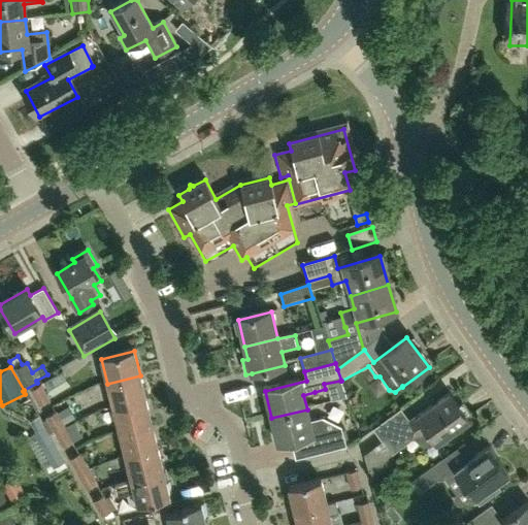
[(53,397),(70,387),(62,372),(44,383),(53,397)]
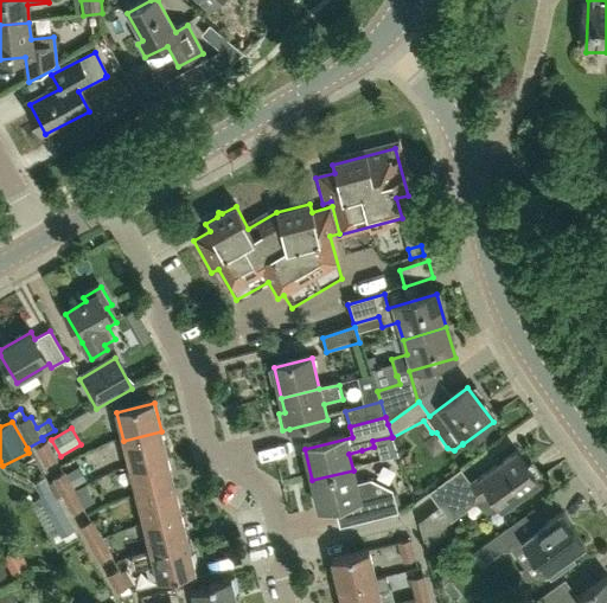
[(131,469),(168,461),(161,431),(123,441),(131,469)]
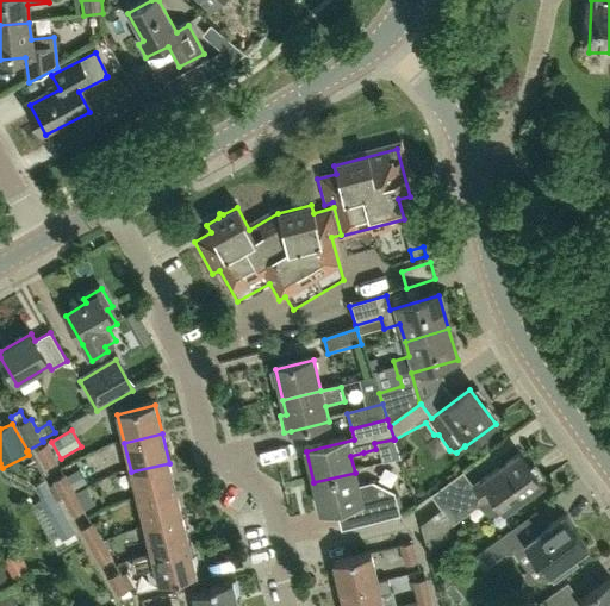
[(45,470),(58,463),(48,444),(35,453),(45,470)]
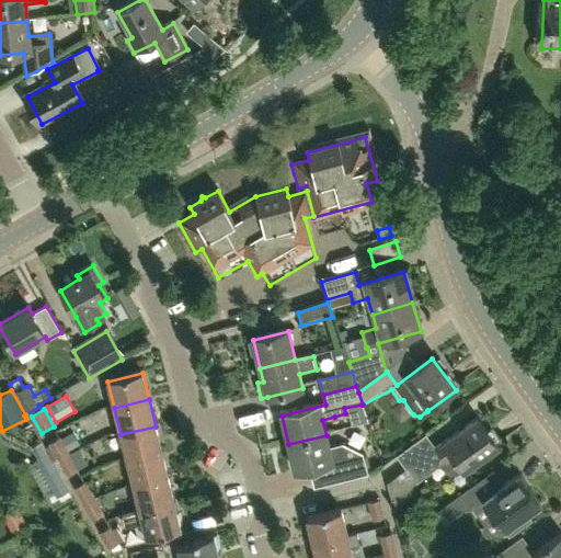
[(426,435),(397,457),(407,470),(431,453),(441,467),(447,476),(456,477),(461,474),(464,471),(497,447),(477,419),(436,450),(426,435)]
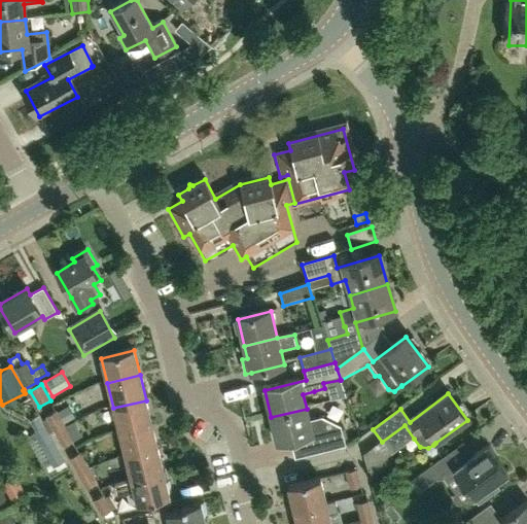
[(118,432),(152,425),(146,400),(113,408),(118,432)]
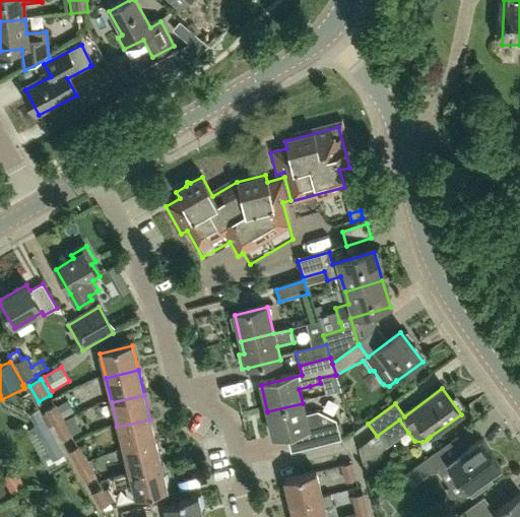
[(303,403),(267,411),(274,438),(286,435),(291,453),(341,442),(336,422),(322,426),(318,412),(306,415),(303,403)]
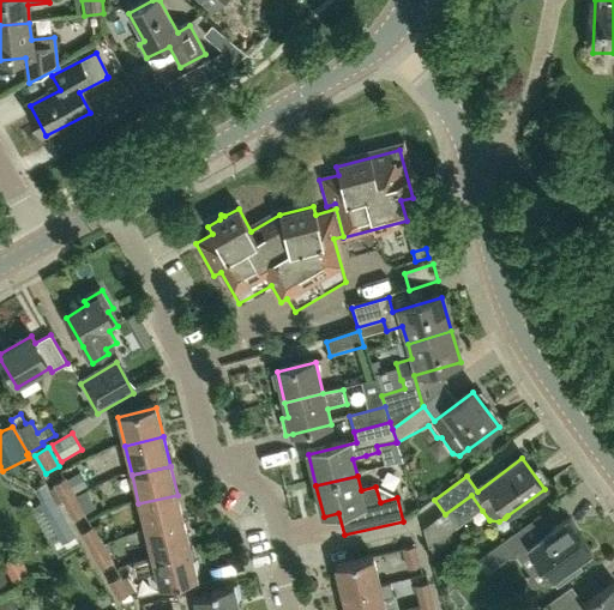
[(66,481),(54,487),(64,505),(77,497),(66,481)]
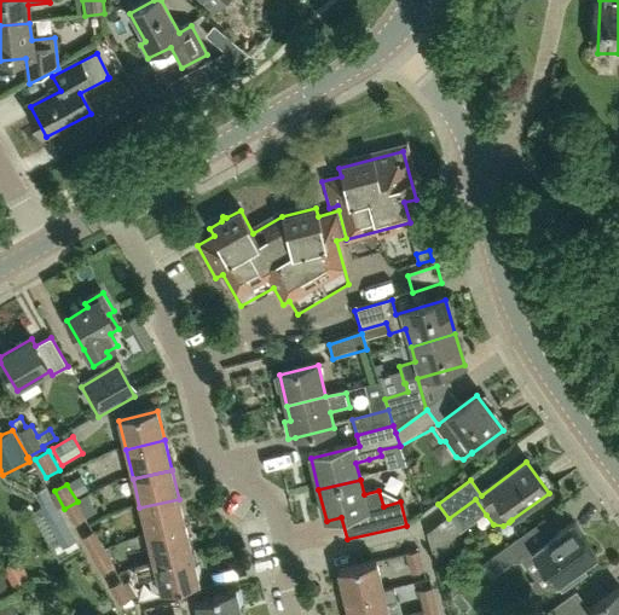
[(146,537),(185,527),(179,499),(139,508),(146,537)]
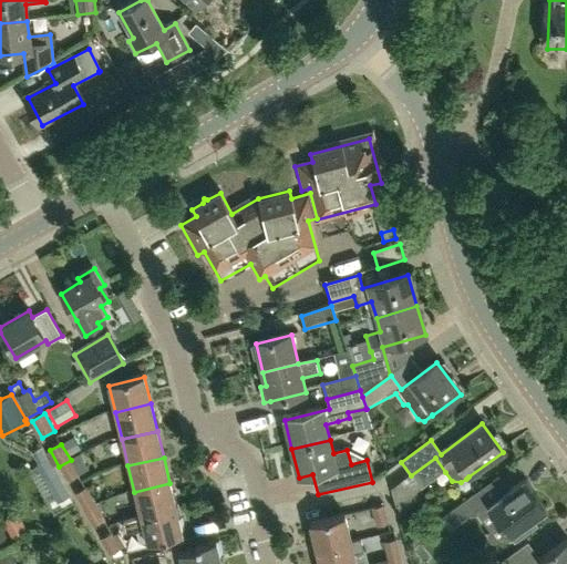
[(80,477),(71,460),(59,467),(69,483),(80,477)]
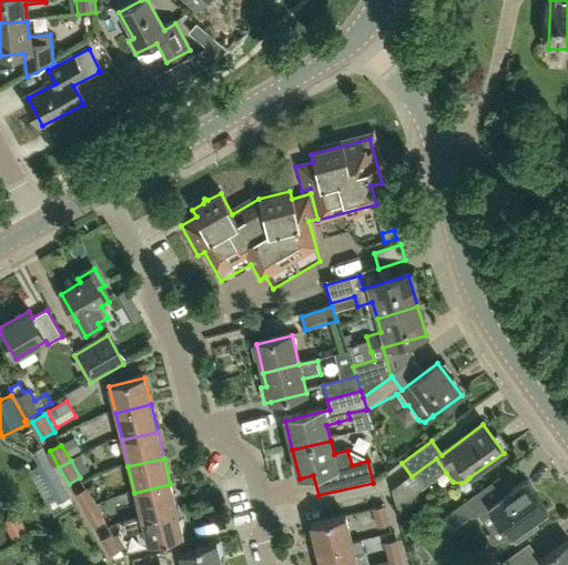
[(516,544),(537,528),(533,523),(546,513),(525,483),(489,507),(516,544)]
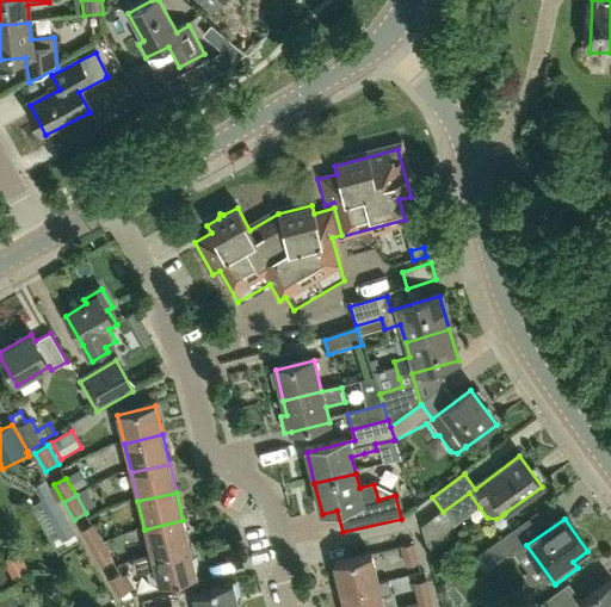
[(152,558),(190,549),(183,520),(144,530),(150,557),(152,558)]
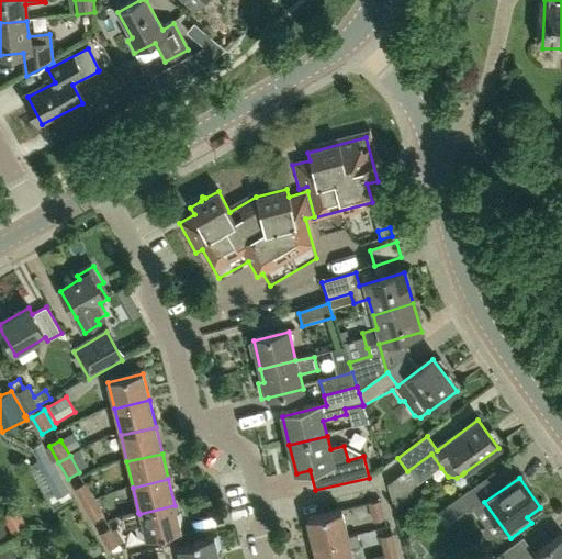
[(83,507),(96,501),(86,483),(74,490),(83,507)]
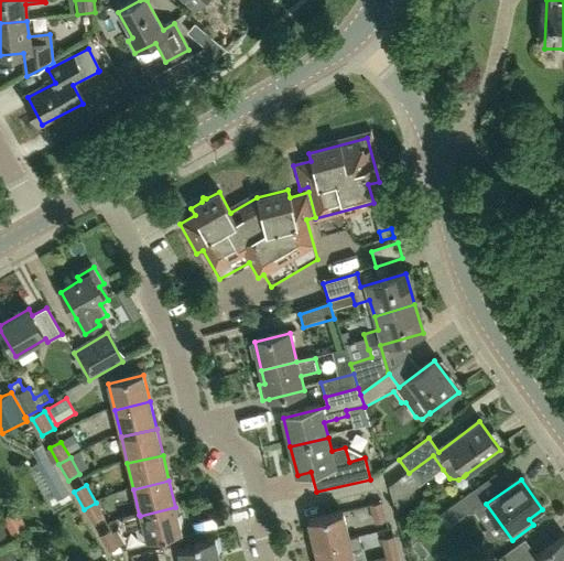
[(472,493),(440,516),(448,528),(479,505),(472,493)]
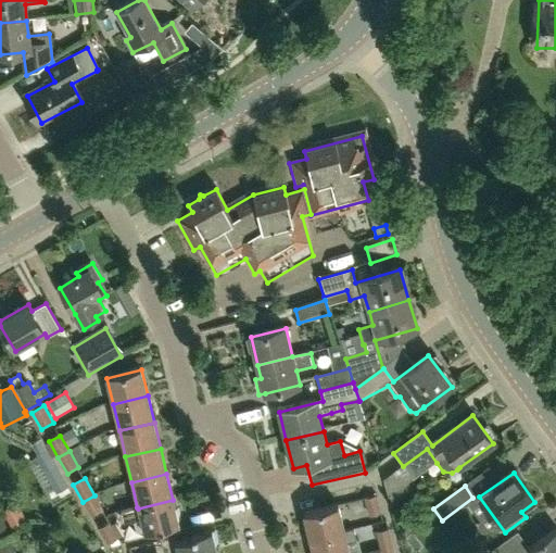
[(95,495),(83,502),(91,517),(103,511),(95,495)]
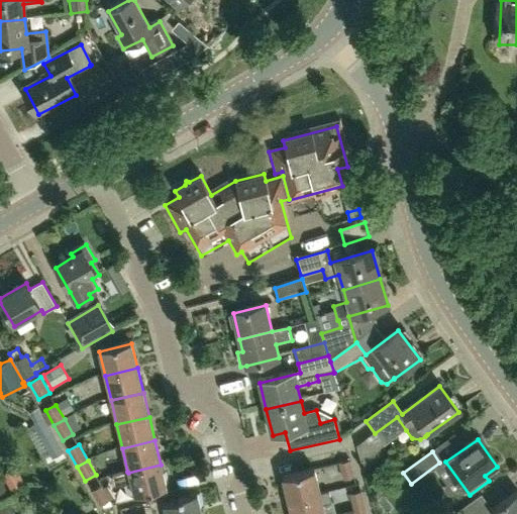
[(341,481),(355,478),(350,460),(338,464),(341,481)]
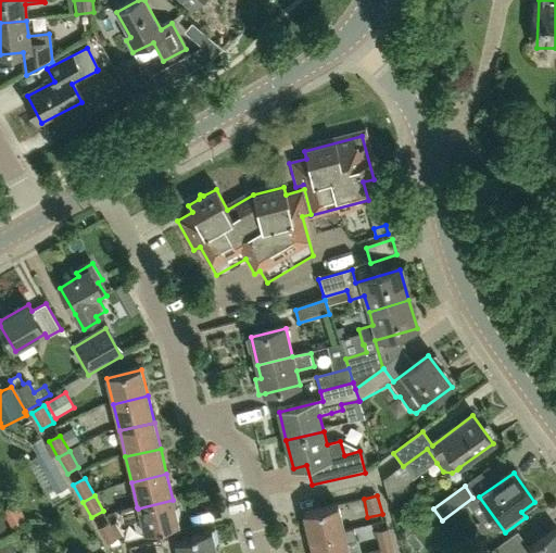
[(138,508),(137,507),(121,511),(124,524),(140,519),(143,533),(179,526),(173,500),(138,508)]
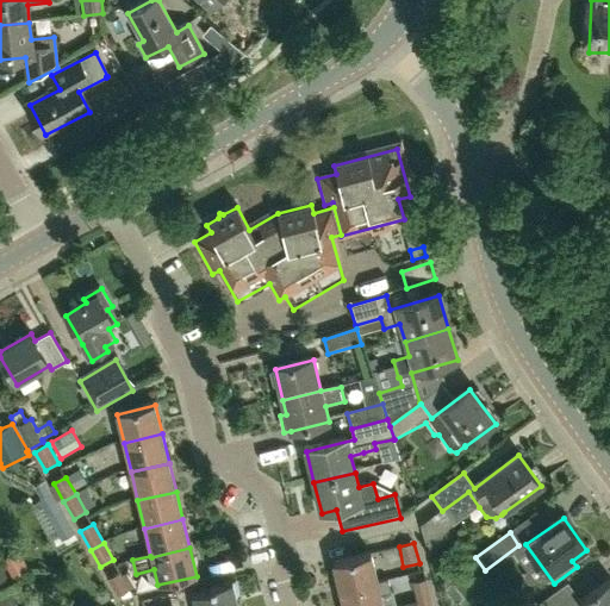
[(23,553),(10,560),(22,585),(36,578),(23,553)]
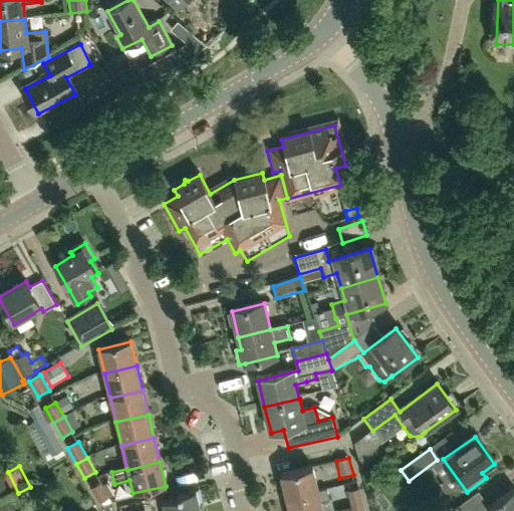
[(288,500),(319,492),(313,467),(281,475),(288,500)]
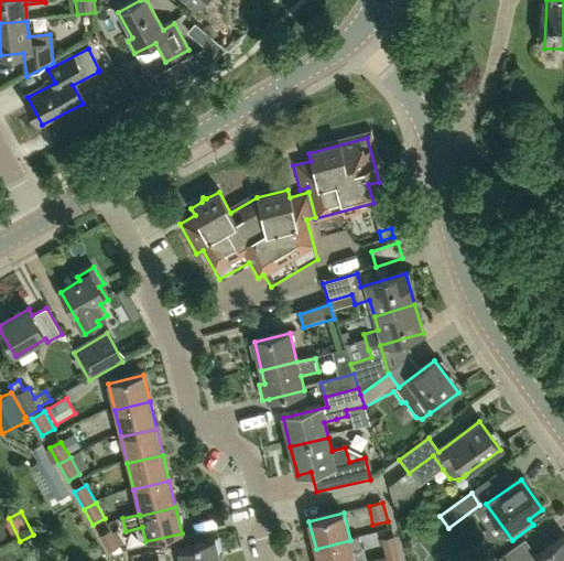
[(108,554),(112,552),(121,547),(111,530),(99,537),(108,554)]
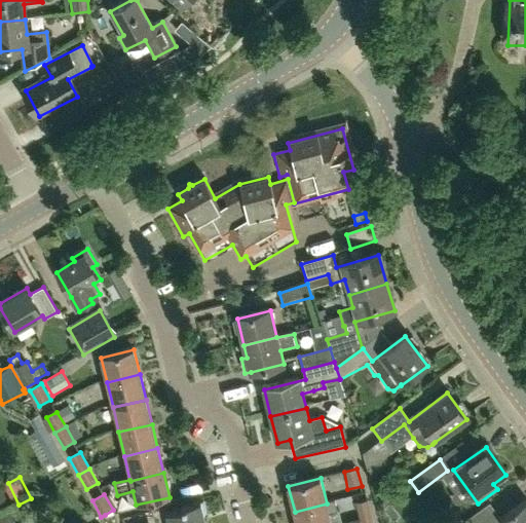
[(360,522),(373,519),(368,500),(355,503),(360,522)]
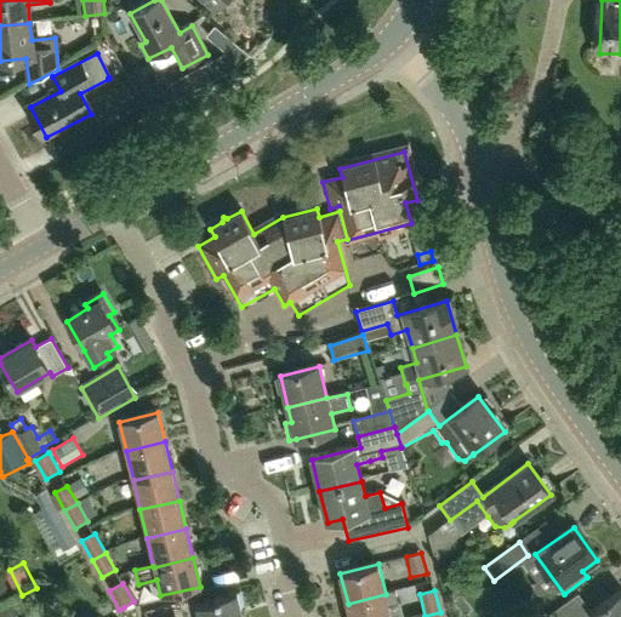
[(386,594),(348,604),(351,616),(391,616),(389,607),(398,605),(394,592),(386,594)]
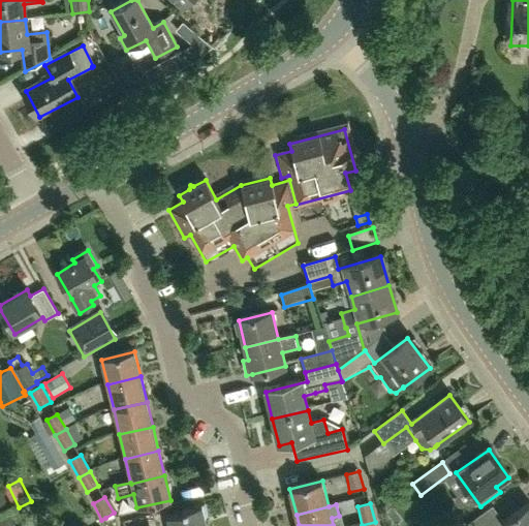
[(528,525),(528,505),(502,525),(528,525)]
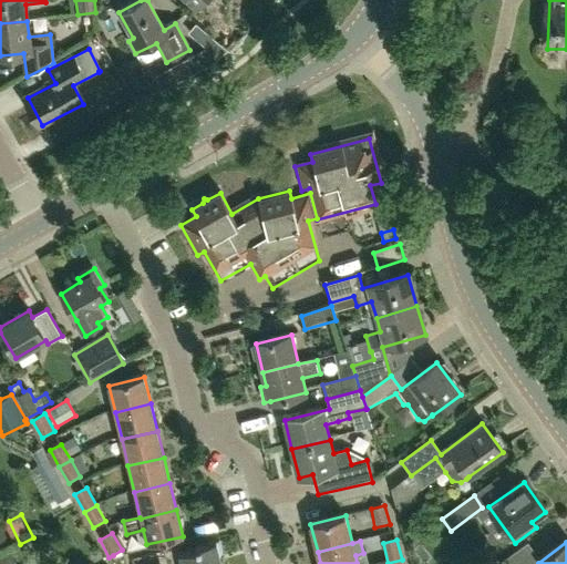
[(219,563),(215,543),(195,547),(196,551),(179,555),(181,563),(219,563)]
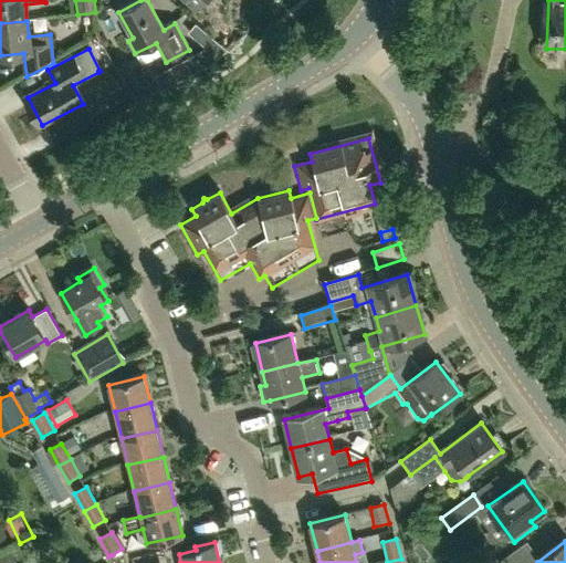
[(524,562),(535,555),(526,543),(499,562),(524,562)]
